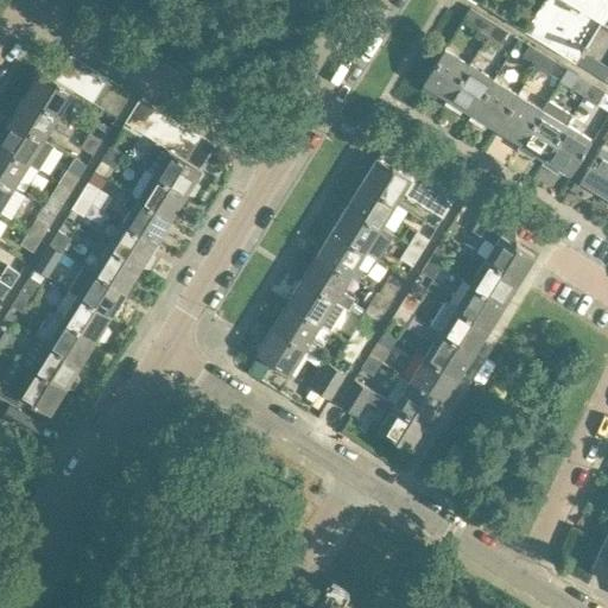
[(475,0),(525,30),(543,0),(475,0)]
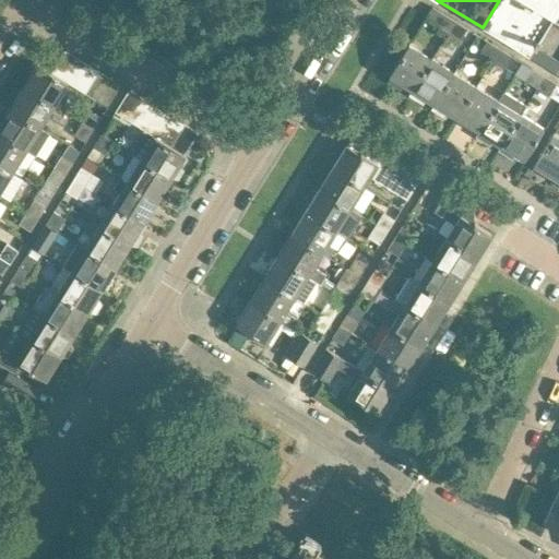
[(558,0),(499,0),(483,28),(530,57),(535,48),(554,19),(558,9),(558,0)]
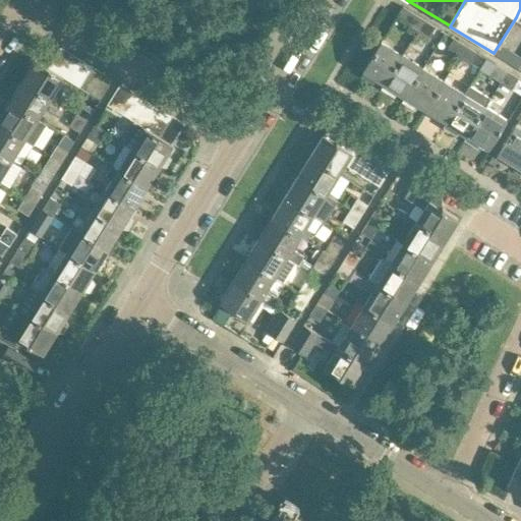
[(397,16),(396,17),(409,25),(406,31),(413,35),(416,31),(423,19),(403,6),(397,16)]
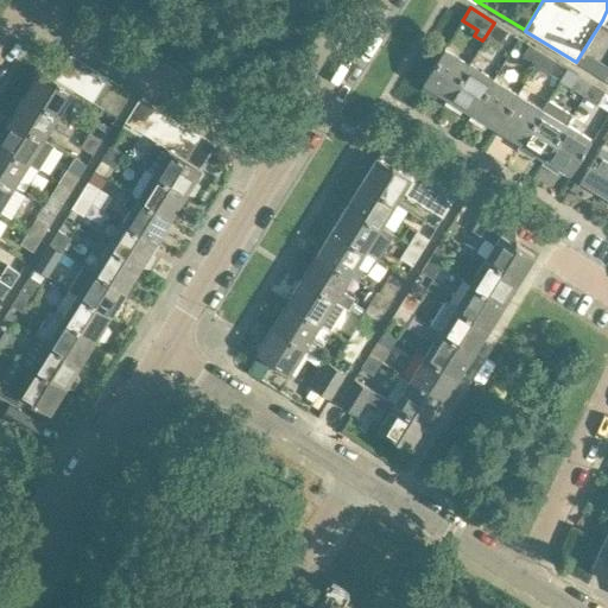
[(494,23),(486,36),(500,44),(507,32),(494,23)]
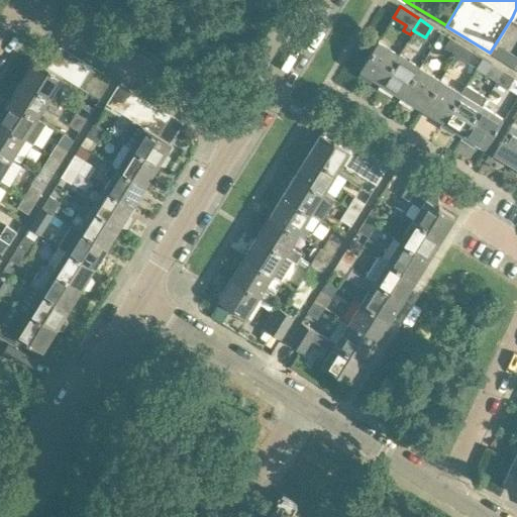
[(443,48),(454,56),(460,45),(449,38),(443,48)]
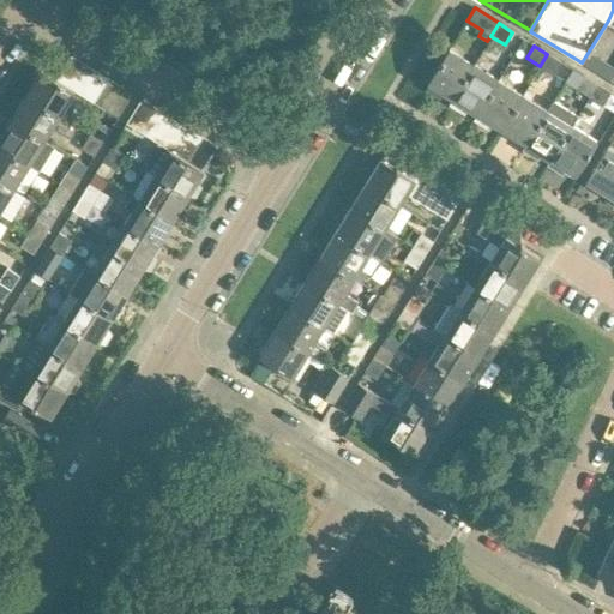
[(452,98),(474,64),(449,48),(449,49),(428,83),(425,89),(440,98),(444,92),(452,98)]
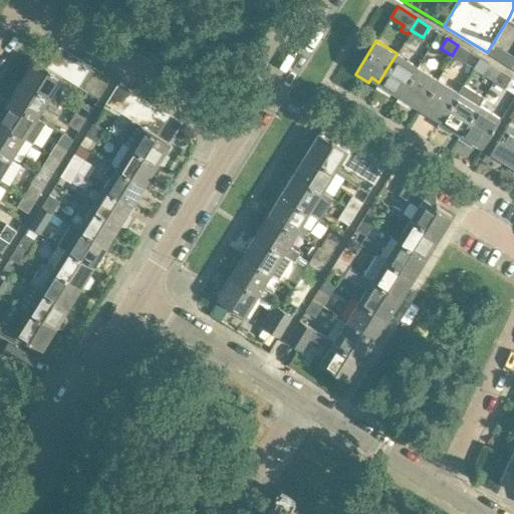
[(470,52),(458,45),(452,55),(464,62),(470,52)]
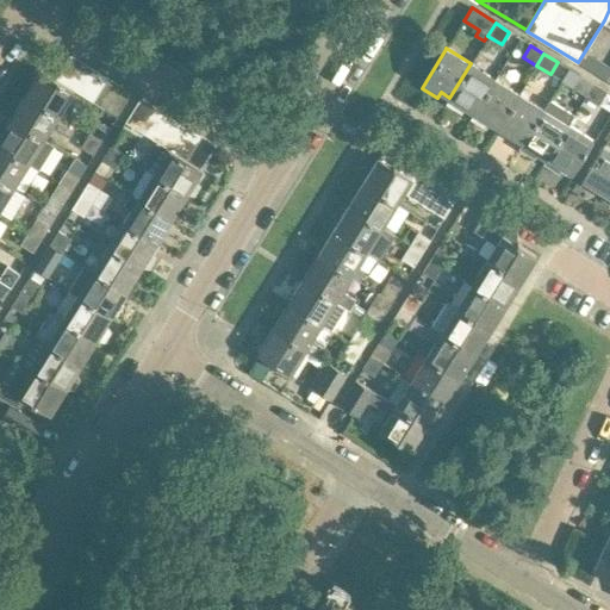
[(72,55),(57,79),(68,86),(83,62),(72,55)]
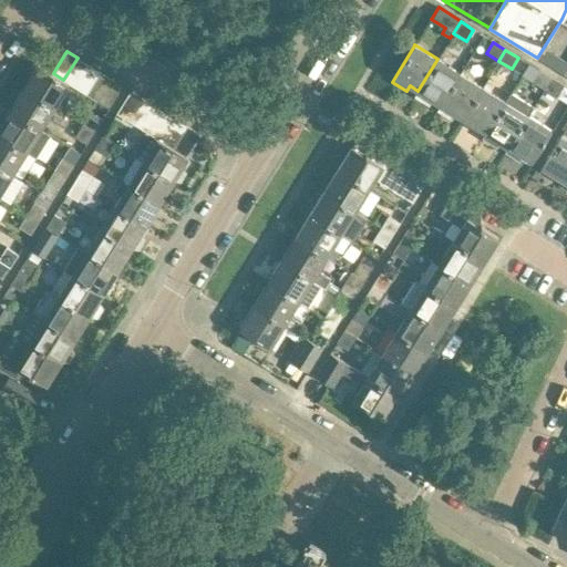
[(547,64),(563,73),(566,65),(566,63),(553,54),(548,63),(547,64)]
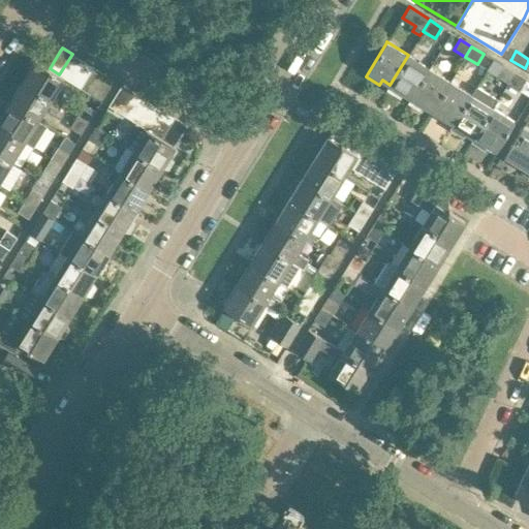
[(59,74),(63,78),(69,81),(82,60),(72,54),(59,74)]
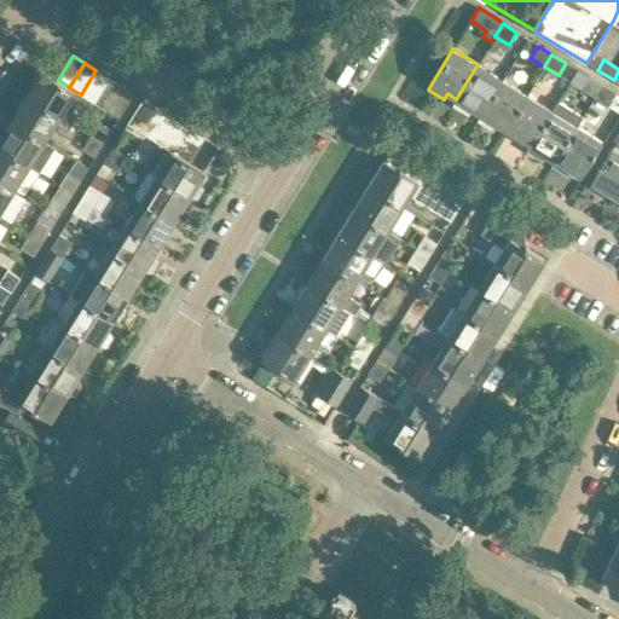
[(473,109),(481,114),(502,80),(478,64),(456,99),(452,105),(468,115),(473,109)]
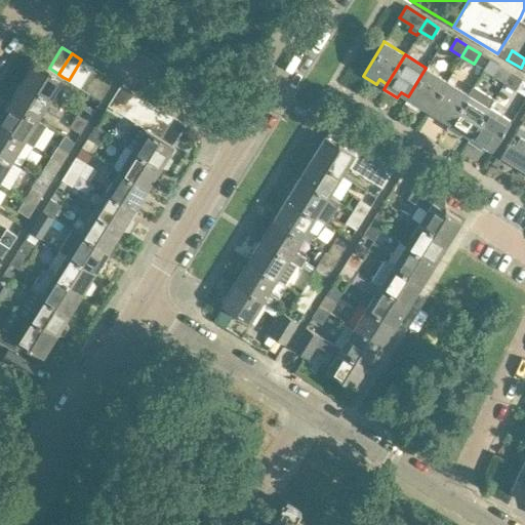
[(63,77),(58,74),(49,68),(35,59),(22,81),(50,98),(63,77)]
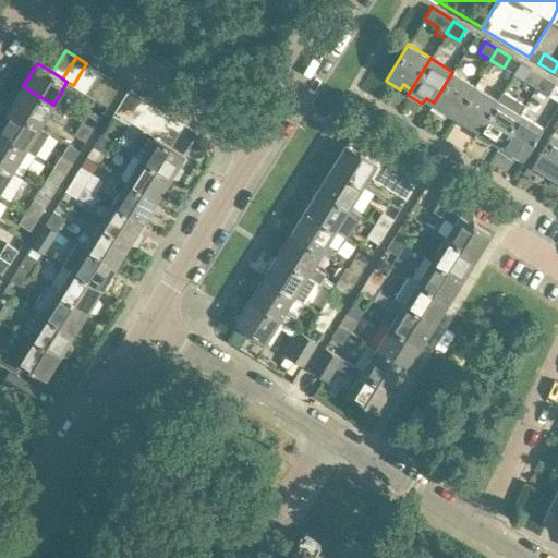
[(73,85),(84,93),(98,70),(86,63),(73,85)]
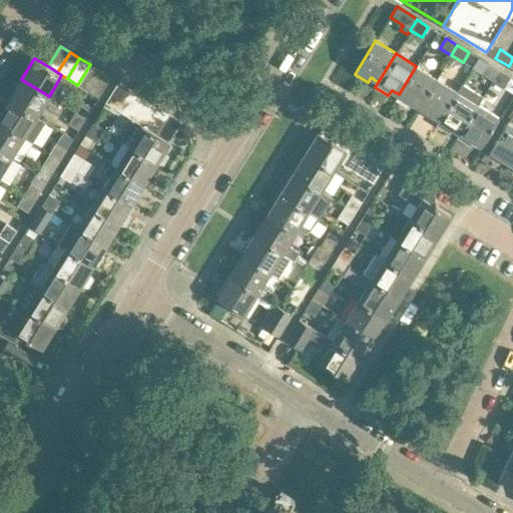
[(481,73),(492,80),(499,70),(487,63),(481,73)]
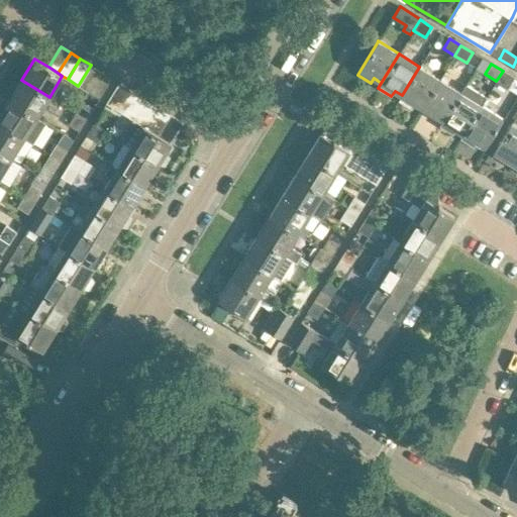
[(422,108),(440,80),(419,67),(402,95),(399,101),(412,109),(415,104),(422,108)]
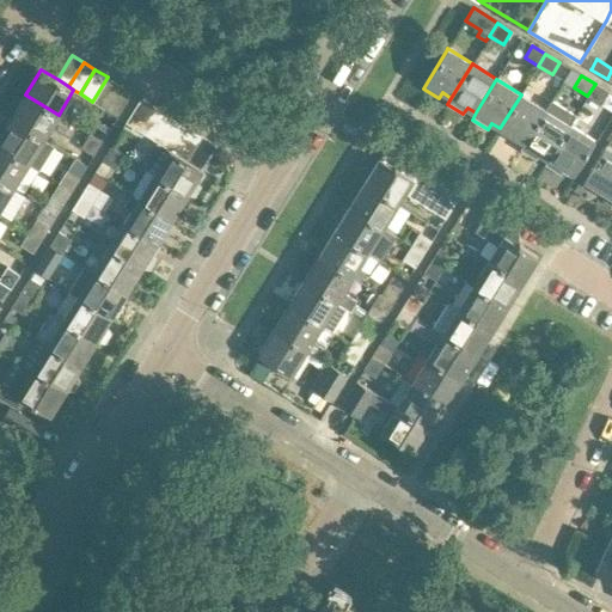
[(609,92),(595,84),(587,96),(601,104),(609,92)]
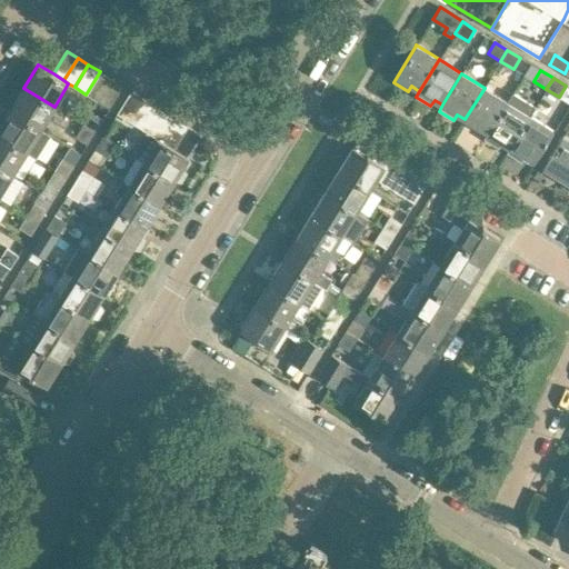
[(123,86),(111,79),(97,101),(109,109),(123,86)]
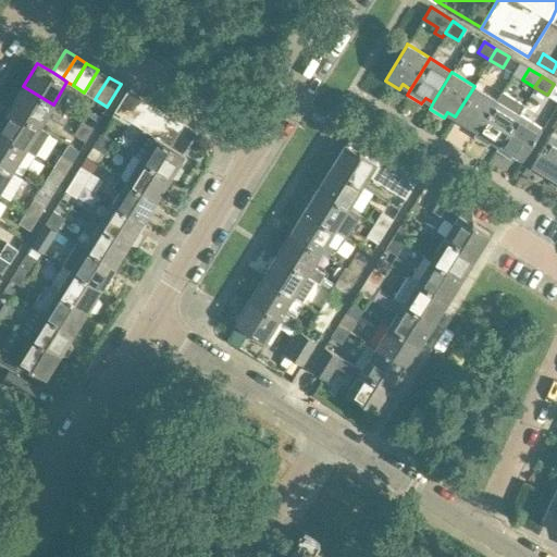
[(39,126),(53,104),(23,86),(9,108),(39,126)]
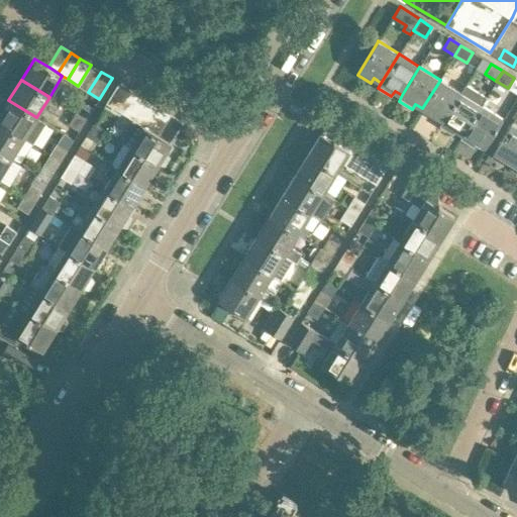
[(460,92),(440,80),(422,108),(442,121),(460,92)]
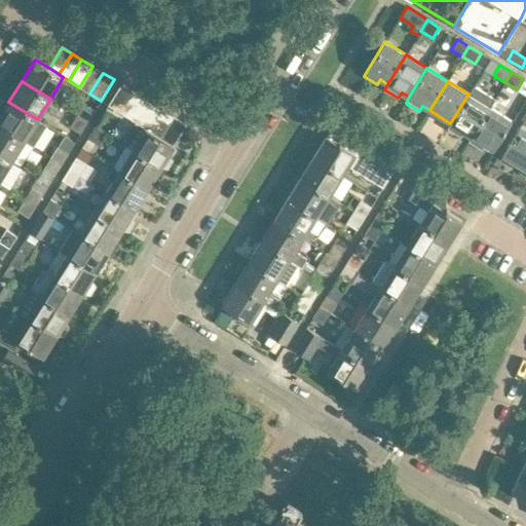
[(132,90),(121,84),(108,105),(119,112),(132,90)]
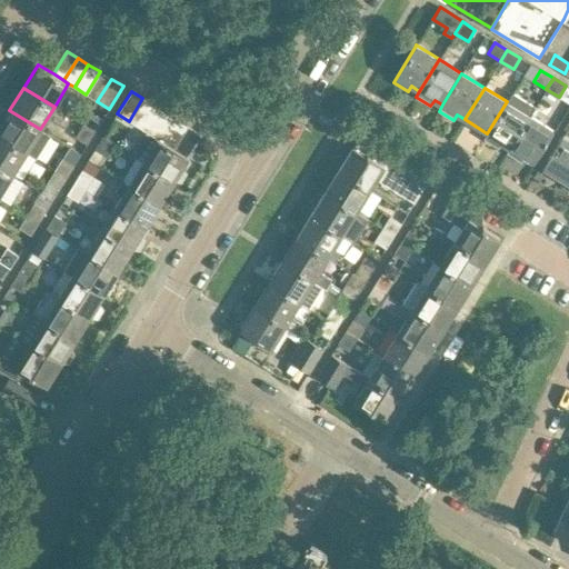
[(498,148),(502,142),(510,147),(530,116),(536,106),(512,91),(507,101),(487,133),(483,139),(498,148)]
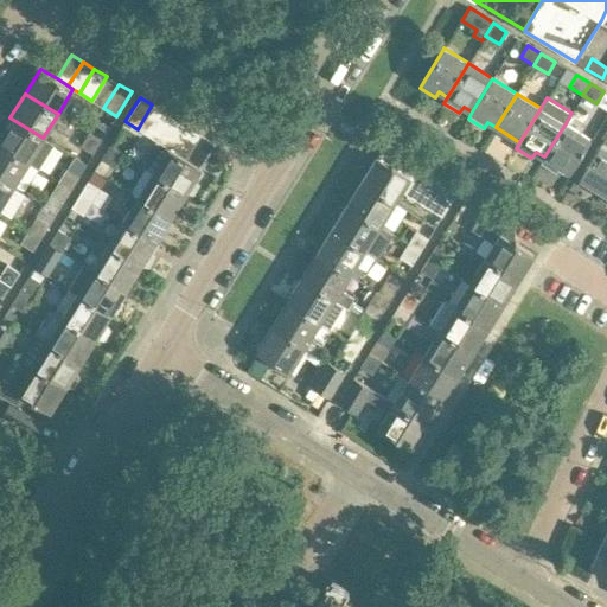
[(138,129),(149,136),(165,113),(152,104),(138,129)]
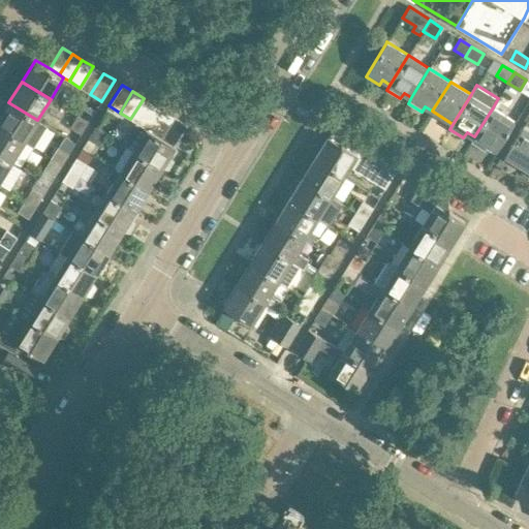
[(154,104),(144,98),(130,119),(136,123),(141,125),(154,104)]
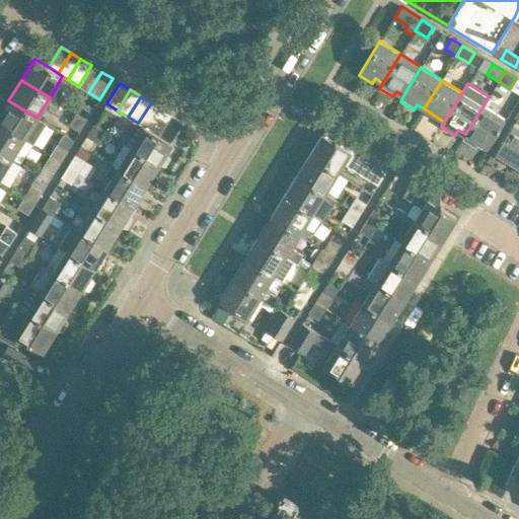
[(0,114),(0,123),(24,138),(32,144),(46,124),(36,118),(8,100),(2,98),(0,100),(0,113),(1,114),(0,114)]
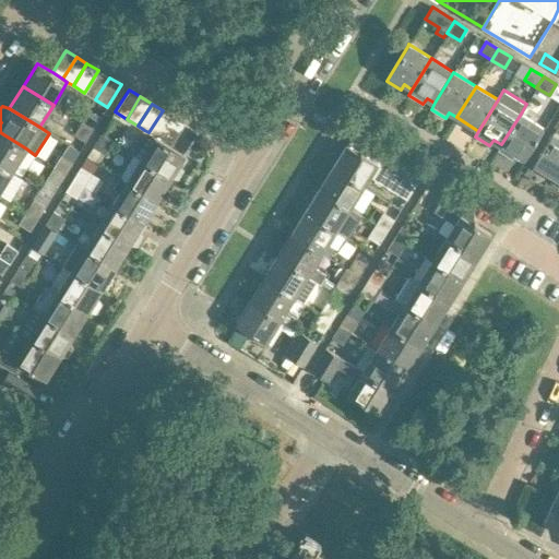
[(90,110),(82,122),(94,130),(100,118),(90,110)]
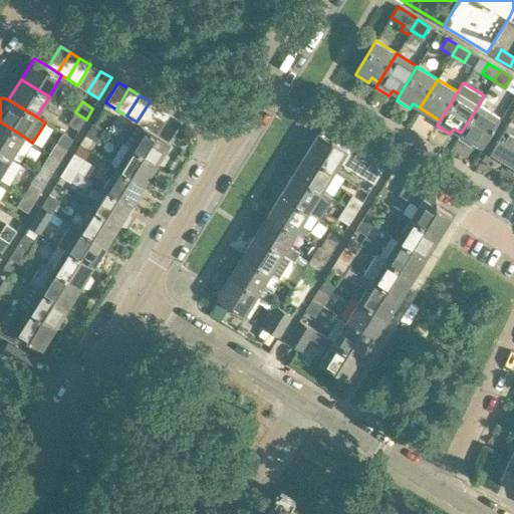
[(150,101),(137,121),(147,129),(160,107),(150,101)]
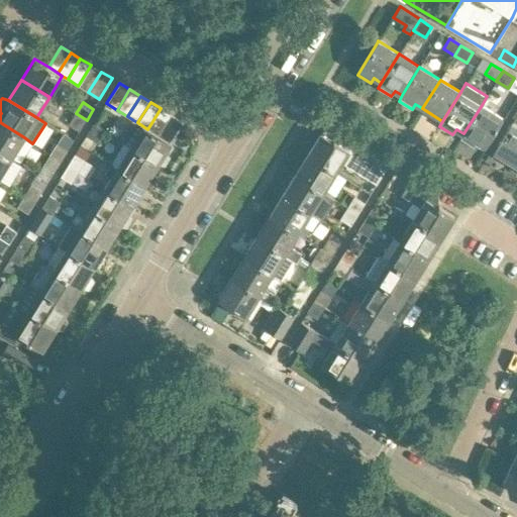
[(477,141),(485,146),(503,118),(482,105),(463,133),(460,138),(474,146),(477,141)]
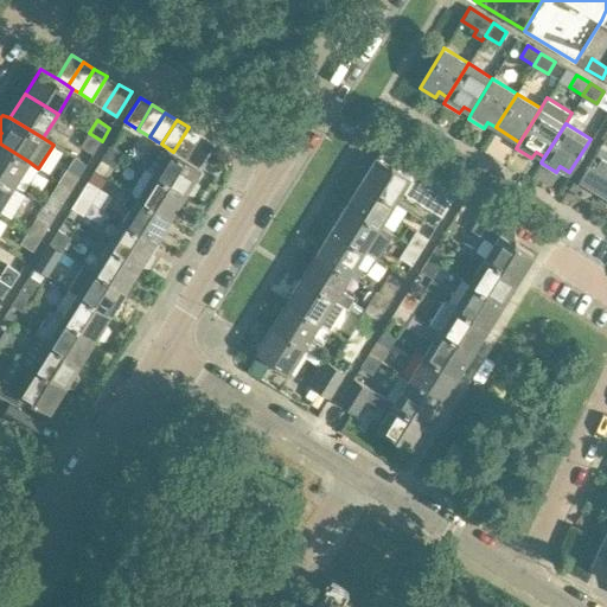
[(189,127),(173,152),(186,159),(200,134),(189,127)]
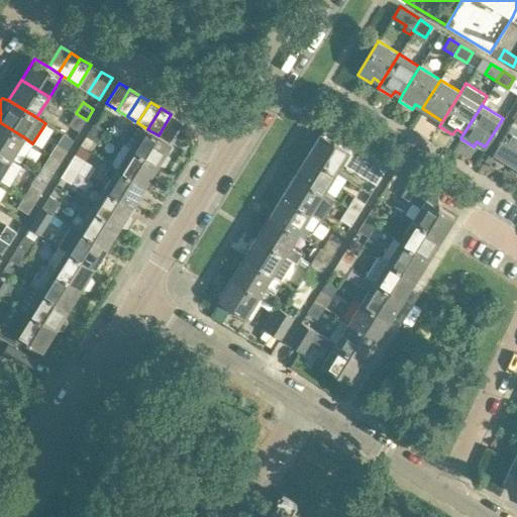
[(79,131),(87,120),(76,113),(69,125),(79,131)]
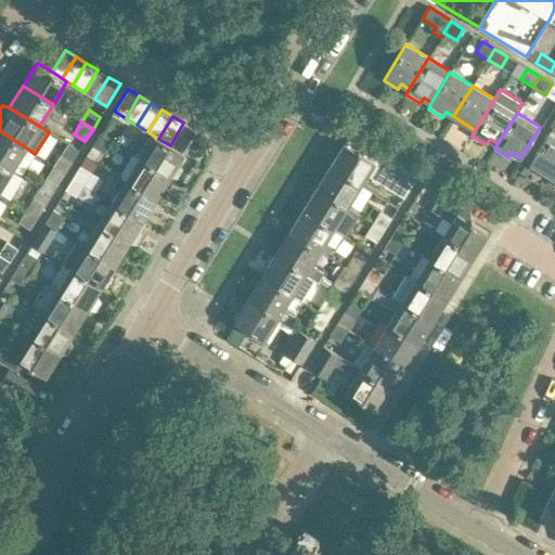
[(143,129),(130,152),(133,154),(170,177),(177,178),(182,169),(179,163),(184,154),(182,153),(196,131),(183,123),(170,145),(158,139),(147,131),(143,129)]
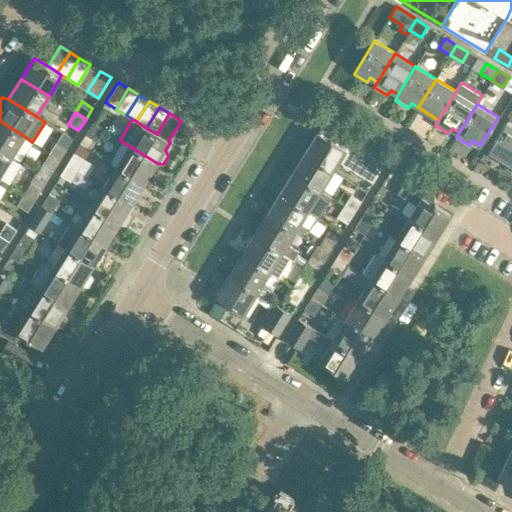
[(0,121),(0,150),(11,157),(24,136),(0,121)]
